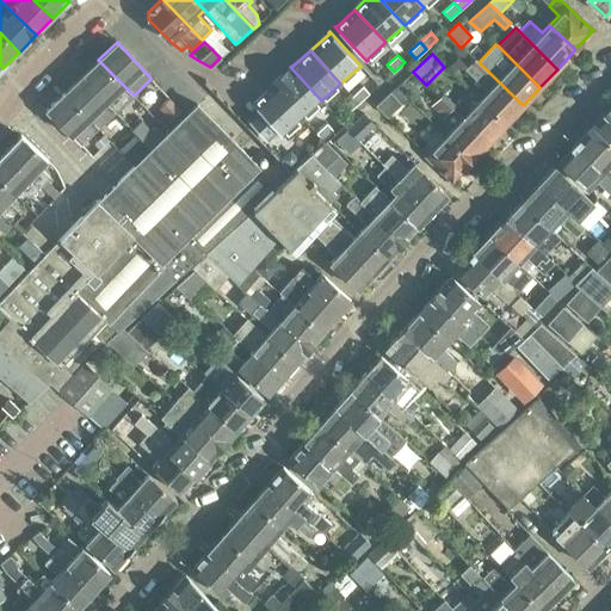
[(81,75),(102,97),(116,112),(134,96),(98,60),(81,75)]
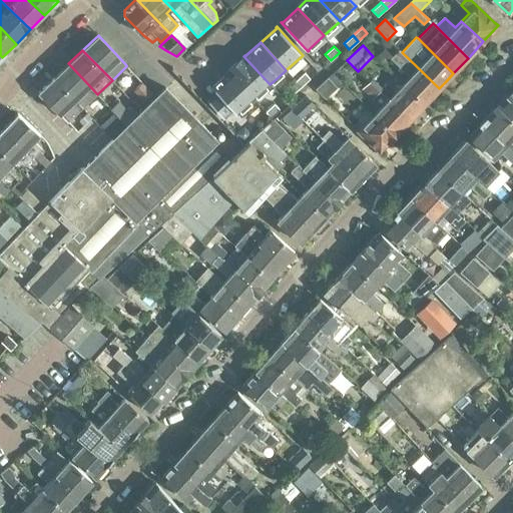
[(425,103),(439,88),(402,52),(399,50),(391,58),(409,76),(403,82),(425,103)]
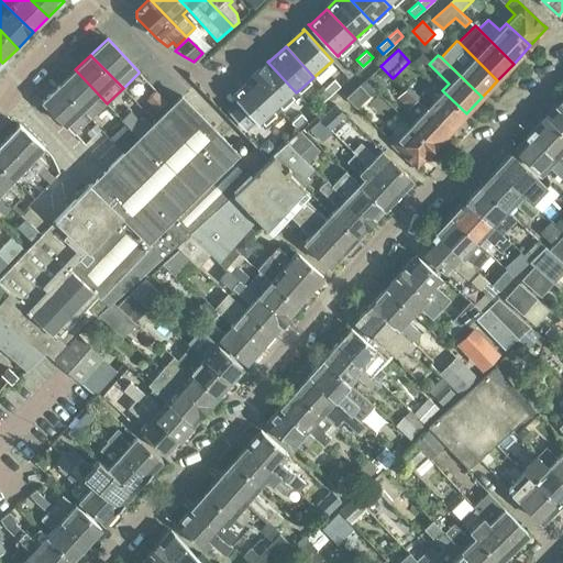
[(250,77),(261,89),(279,109),(296,92),(267,62),(250,77)]
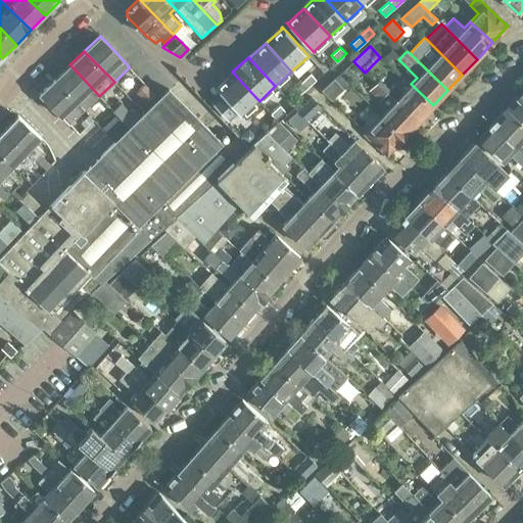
[(99,96),(87,83),(69,64),(55,79),(85,110),(99,96)]
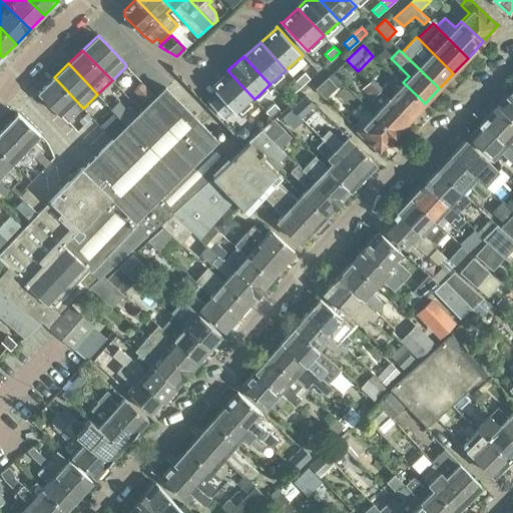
[(232,109),(238,115),(239,114),(238,113),(254,99),(237,81),(227,70),(227,71),(228,72),(212,86),(212,85),(211,86),(216,92),(208,99),(207,99),(206,99),(224,118),(225,117),(224,117),(232,109)]
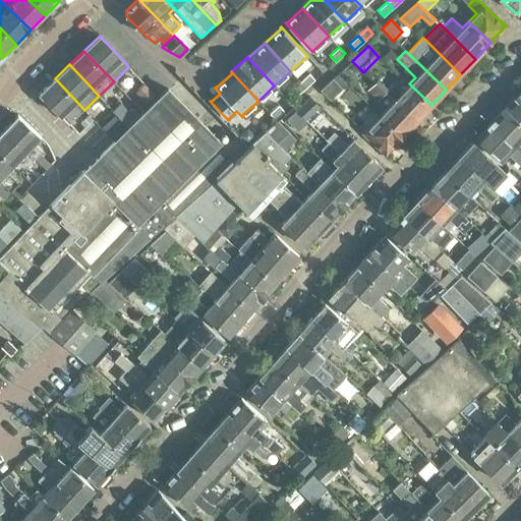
[(305,88),(311,82),(314,79),(309,73),(300,81),(305,88)]
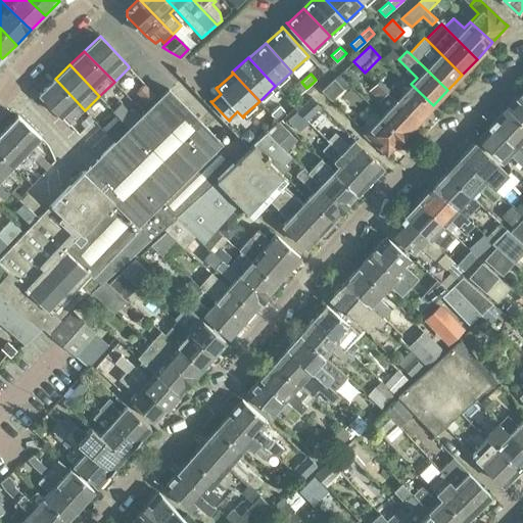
[(85,110),(55,79),(40,94),(69,125),(85,110)]
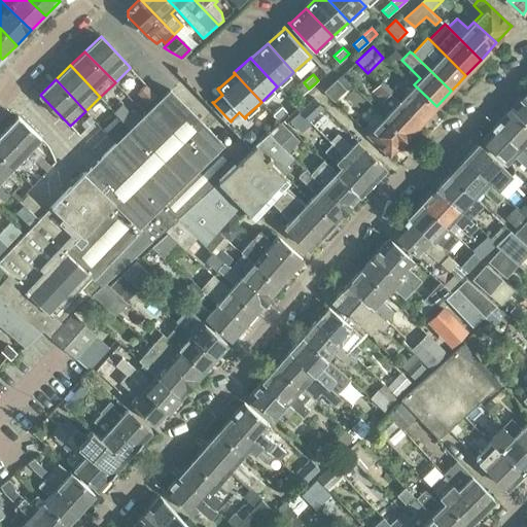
[(346,90),(337,79),(324,92),(334,101),(346,90)]
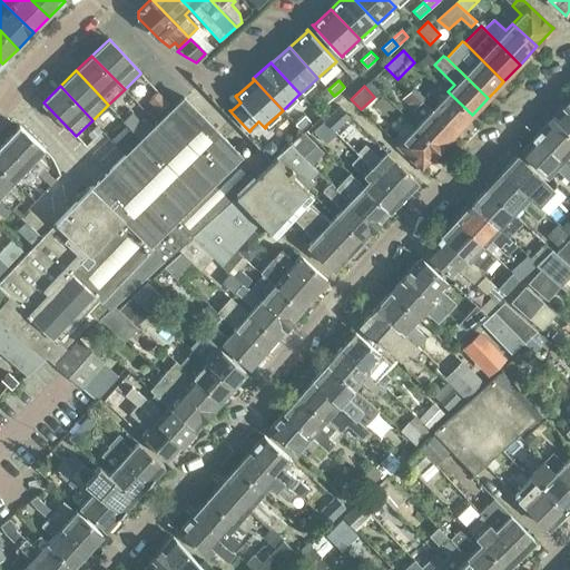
[(431,110),(455,133),(472,115),(448,91),(439,101),(429,92),(424,97),(414,87),(410,90),(423,102),(431,110)]
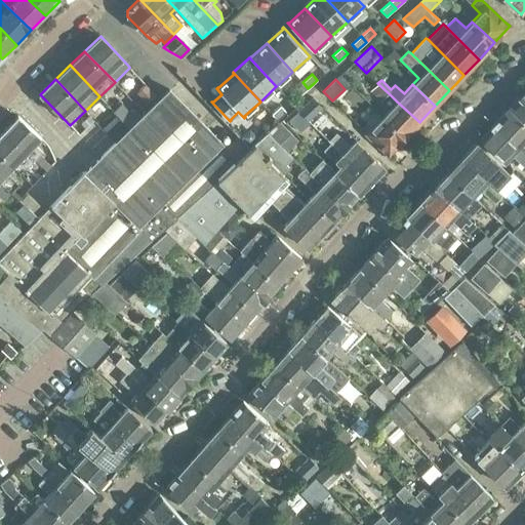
[(303,82),(301,83),(293,90),(298,96),(308,88),(303,82)]
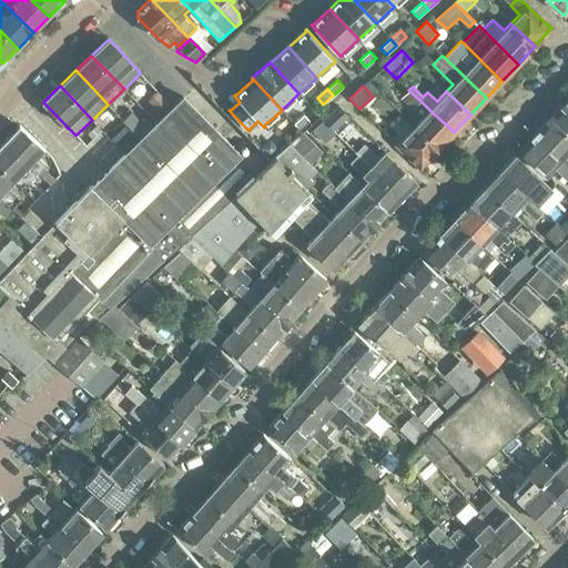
[(422,102),(408,90),(399,99),(413,111),(422,102)]
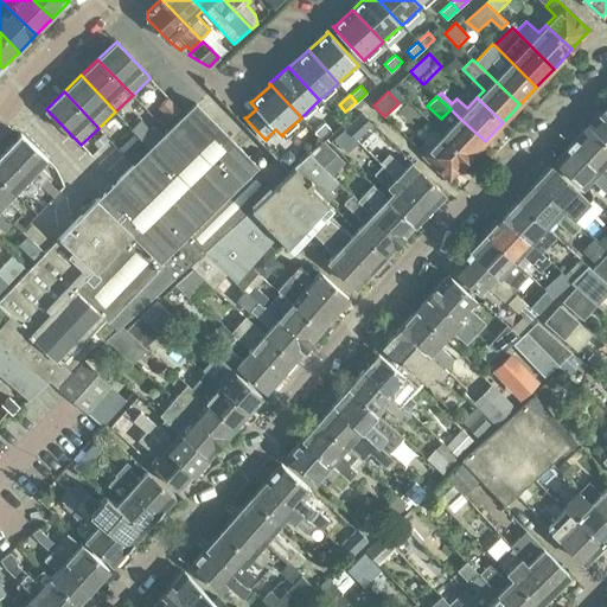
[(170,119),(179,109),(167,97),(159,107),(170,119)]
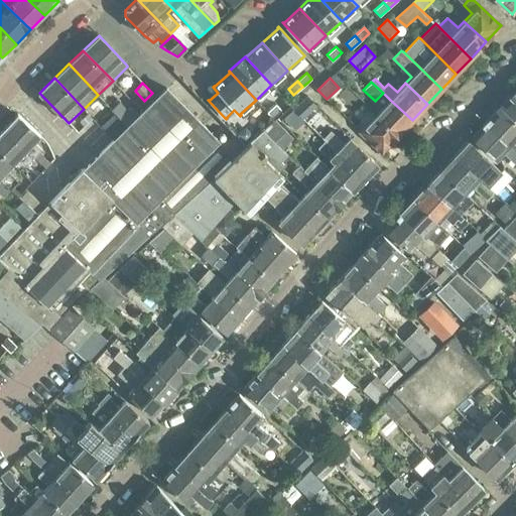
[(112,199),(119,207),(134,223),(146,212),(152,218),(176,195),(169,187),(216,142),(218,140),(166,88),(157,97),(135,118),(128,125),(114,140),(85,170),(112,199)]
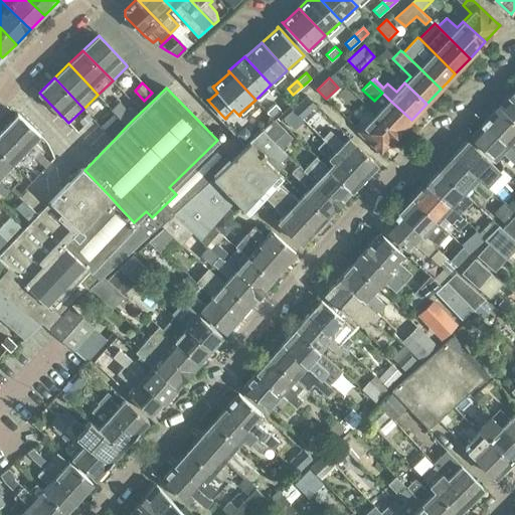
[(514,95),(512,93),(499,107),(514,121),(514,95)]
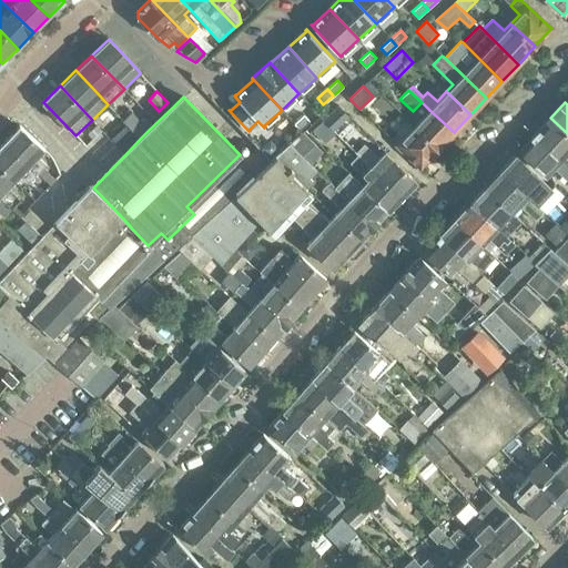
[(323,120),(323,121),(335,132),(350,119),(347,117),(341,108),(338,105),(323,120)]
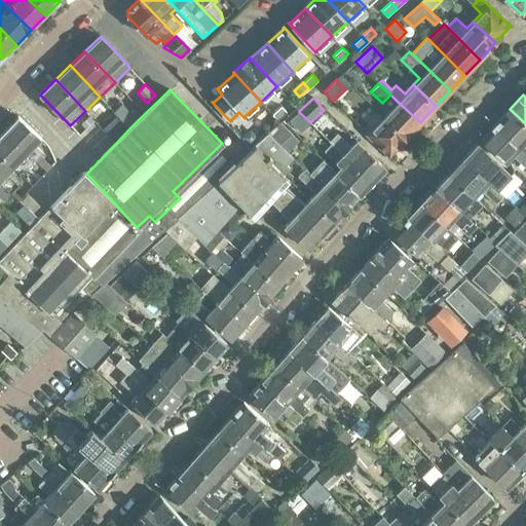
[(405,139),(420,122),(398,102),(382,118),(405,139)]
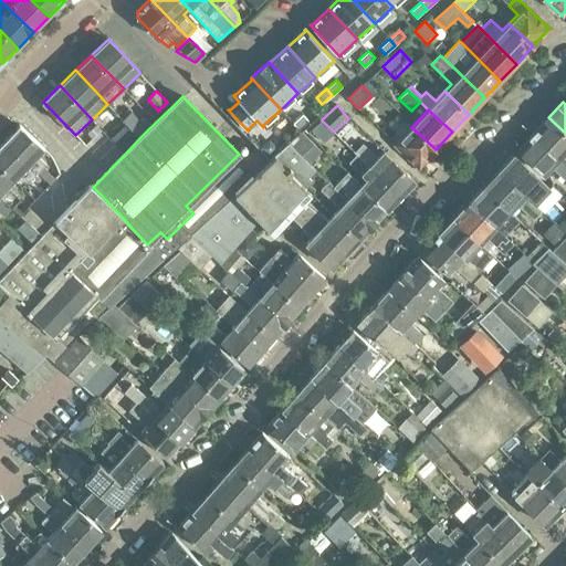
[(140,137),(148,129),(132,112),(124,121),(140,137)]
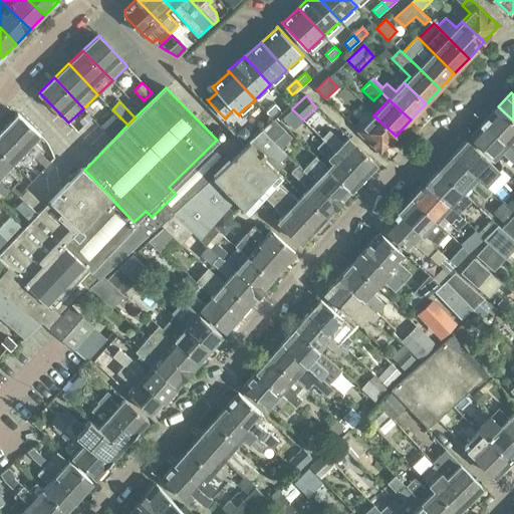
[(280,109),(275,103),(266,111),(271,118),(280,109)]
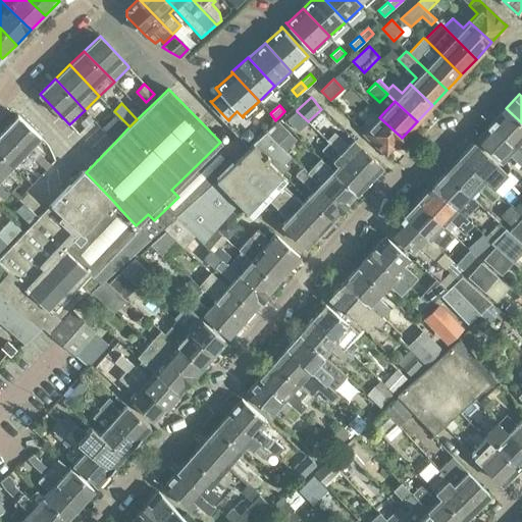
[(521,122),(506,108),(491,122),(521,151),(521,122)]
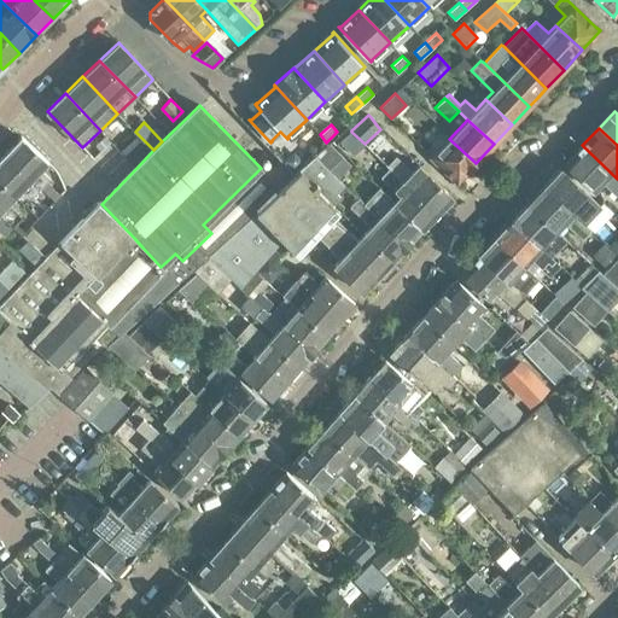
[(342,140),(340,143),(354,155),(365,144),(351,132),(342,140)]
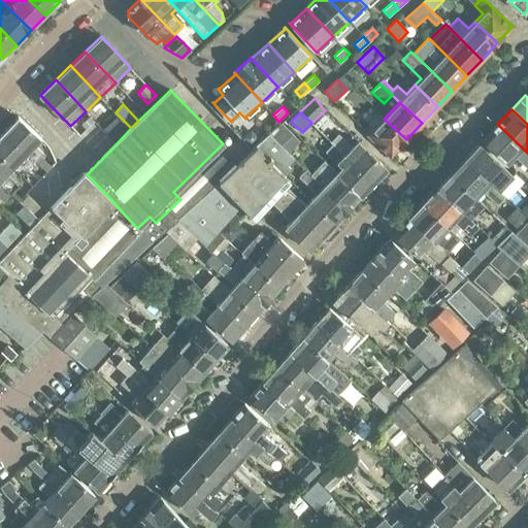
[(42,139),(28,125),(18,117),(5,130),(37,160),(48,171),(53,166),(41,156),(44,153),(36,146),(42,139)]
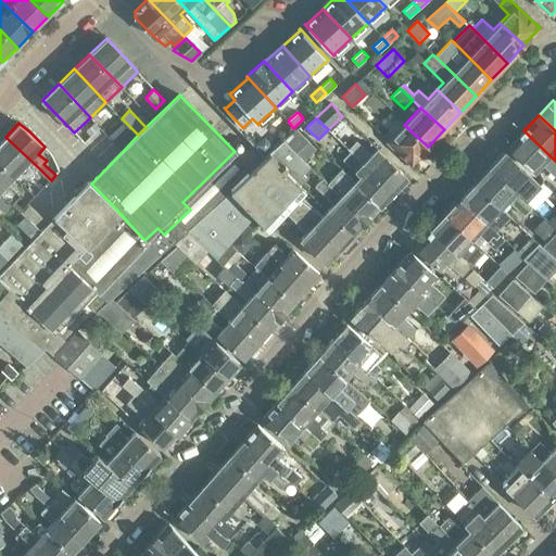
[(412,164),(428,147),(404,125),(389,141),(412,164)]
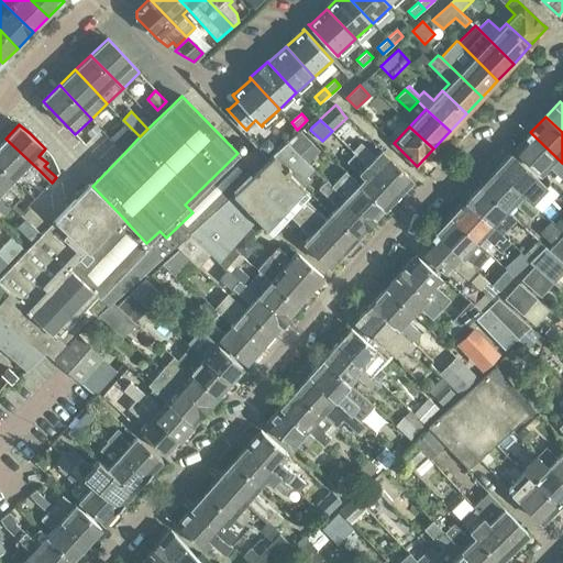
[(233,192),(264,225),(273,234),(289,216),(297,208),(304,200),(312,191),(306,185),(312,178),(309,175),(315,169),(300,154),(311,143),(299,131),(298,130),(297,131),(298,132),(288,140),(287,139),(286,140),(287,141),(278,150),(277,148),(276,148),(277,150),(267,158),(268,159),(254,174),(233,192)]
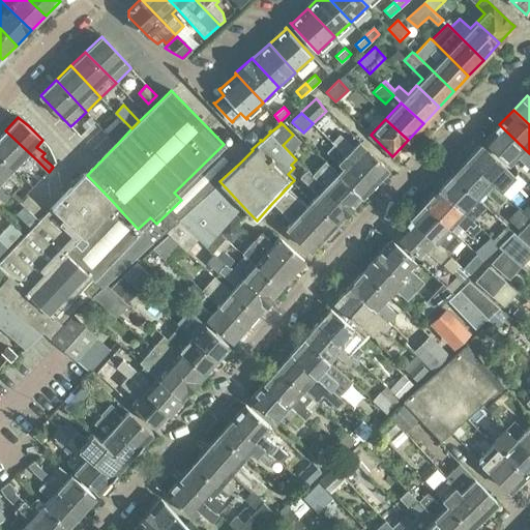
[(529,153),(499,124),(484,140),(510,163),(516,156),(529,169),(529,153)]
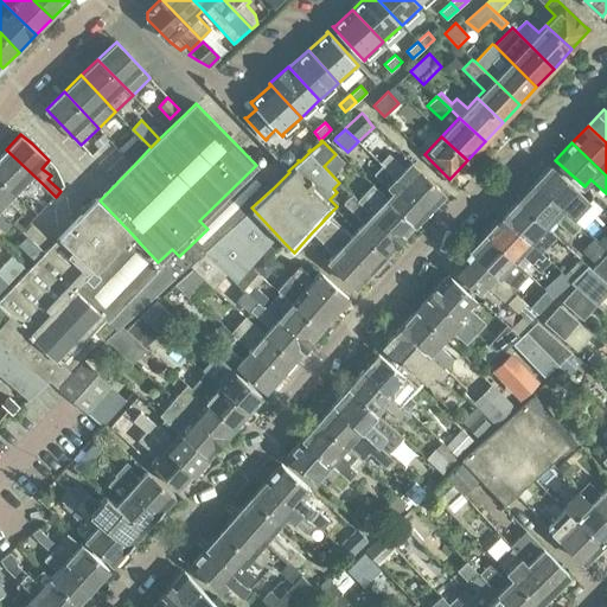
[(6,149),(0,154),(0,177),(17,192),(23,186),(32,196),(43,184),(6,149)]
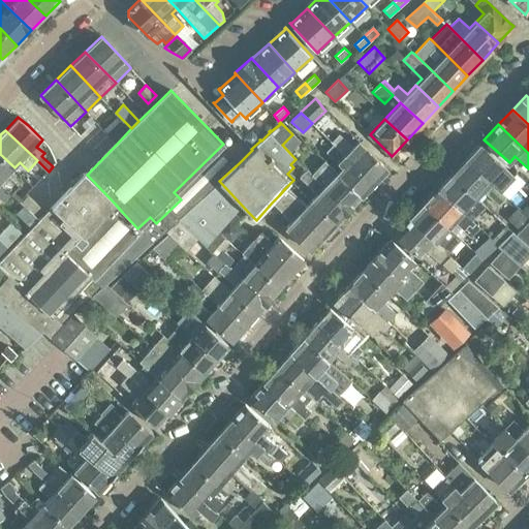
[(340,134),(333,142),(375,182),(387,168),(359,141),(352,146),(340,134)]
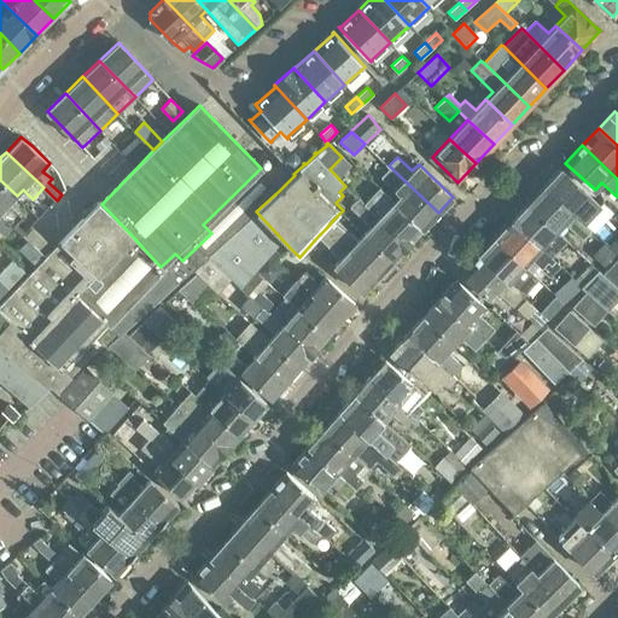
[(383,179),(401,196),(395,202),(424,228),(438,213),(389,165),(388,168),(390,170),(383,179)]
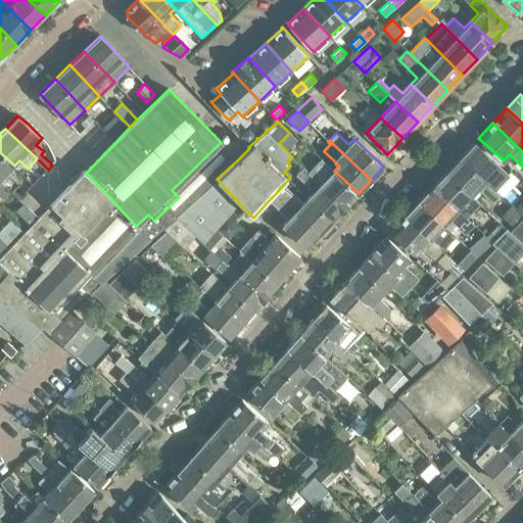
[(474,142),(460,157),(503,197),(504,196),(498,191),(512,177),(500,165),(474,142)]
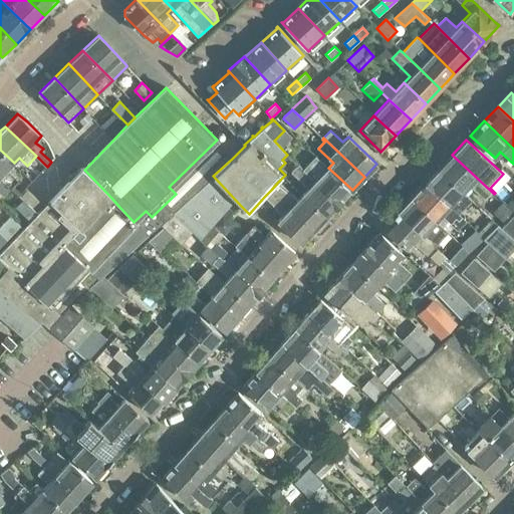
[(215,142),(169,187),(176,194),(152,217),(146,211),(134,222),(118,206),(111,198),(84,170),(83,169),(38,215),(37,216),(32,221),(28,225),(23,229),(0,253),(0,261),(8,268),(0,277),(0,288),(10,297),(40,324),(42,322),(48,327),(72,305),(77,300),(91,288),(104,276),(161,226),(173,214),(213,176),(232,159),(215,142)]
